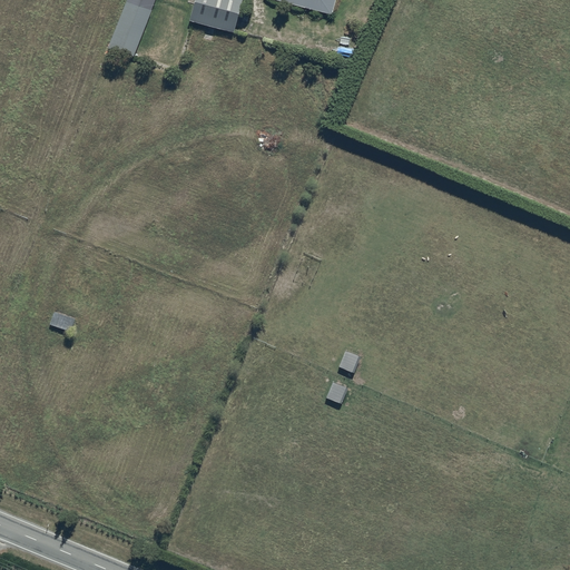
[(154,0),(125,0),(108,45),(134,55),(154,0)]
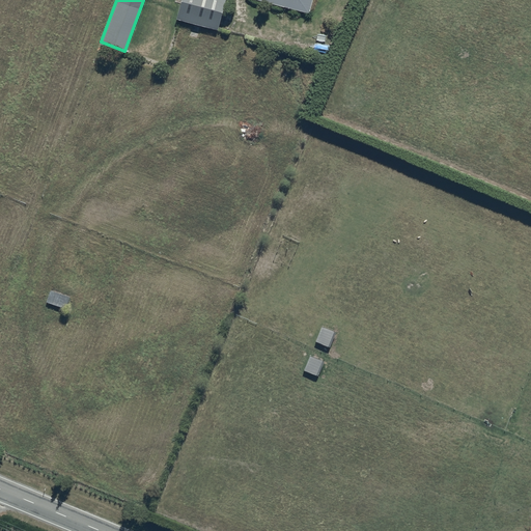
[(224,0),(180,0),(176,17),(217,28),(224,0)]
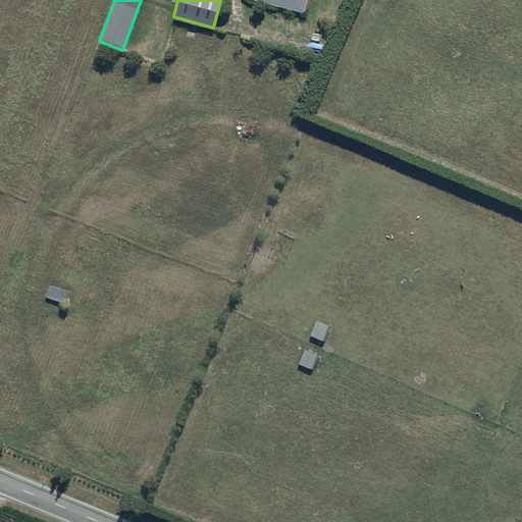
[(259,0),(304,11),(306,0),(259,0)]
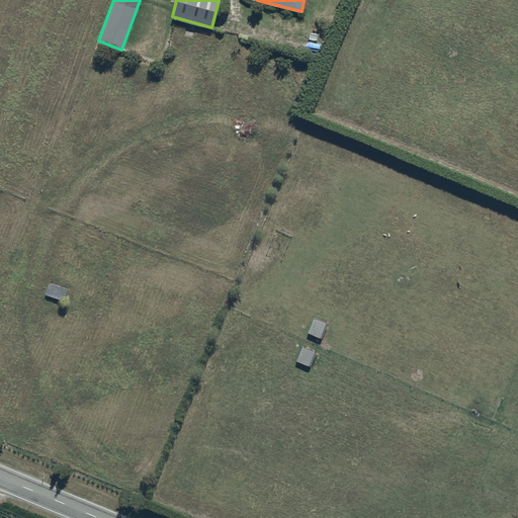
[(50,281),(45,293),(64,300),(69,288),(50,281)]
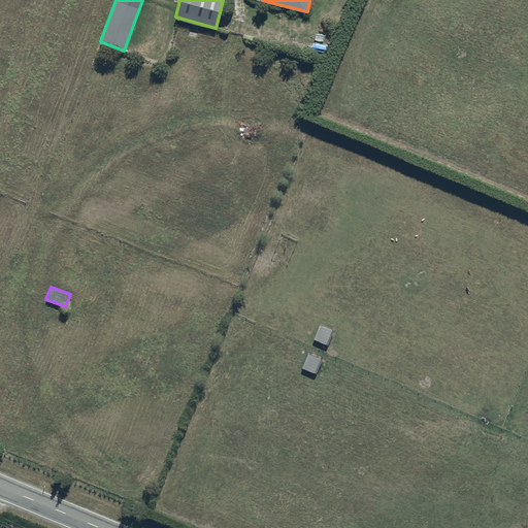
[(322,324),(316,338),(330,344),(335,329),(322,324)]
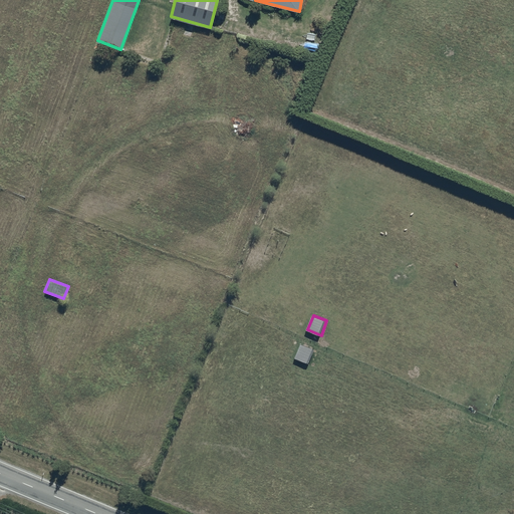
[(302,342),(295,356),(309,363),(316,348),(302,342)]
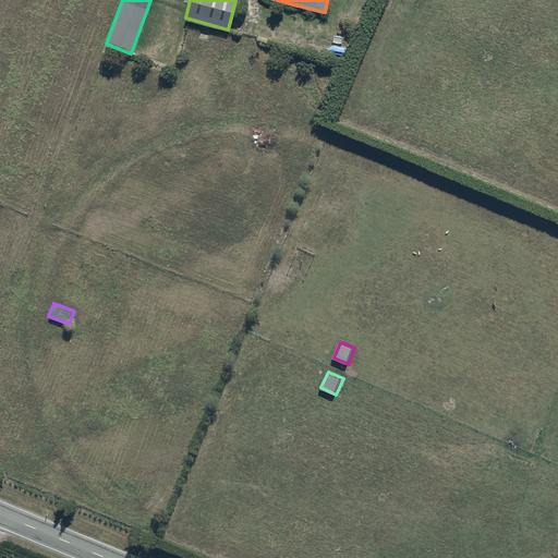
All buildings are outlined.
